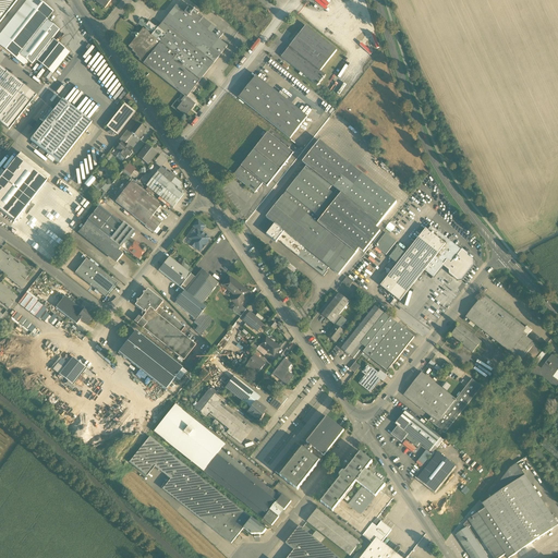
[(27,0),(0,34),(0,47),(4,50),(24,65),(27,61),(19,55),(46,21),(53,12),(37,0),(27,0)]
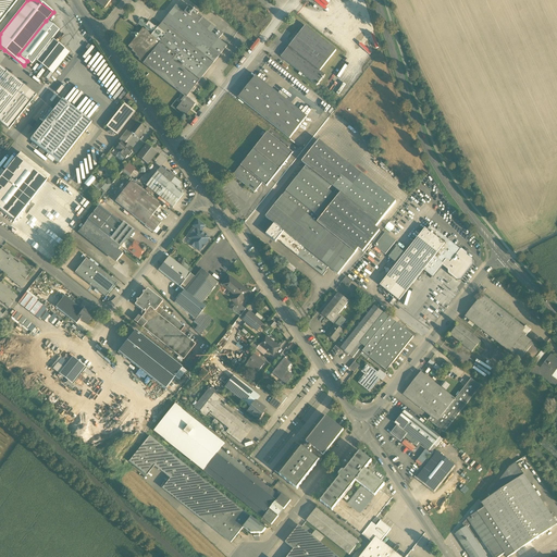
[(0,0),(0,22),(16,0),(0,0)]
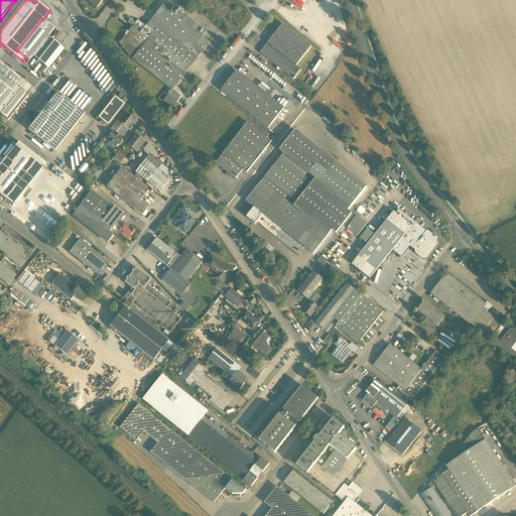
[(87,1),(97,8),(88,0),(87,1)]
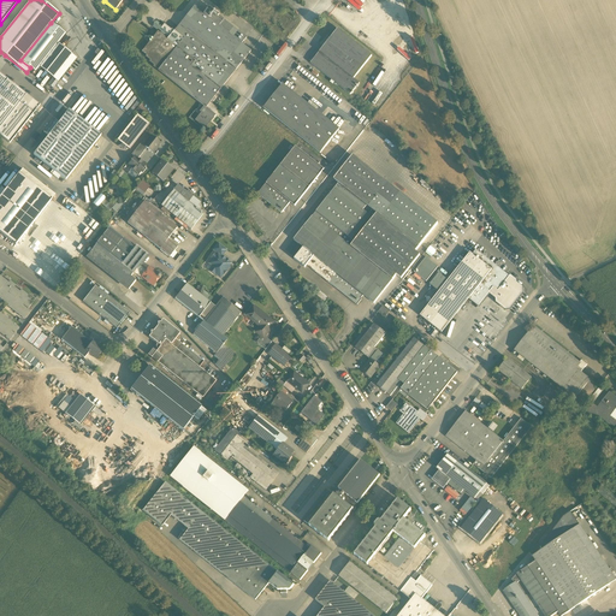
[(116,10),(123,1),(120,0),(104,0),(105,0),(116,10)]
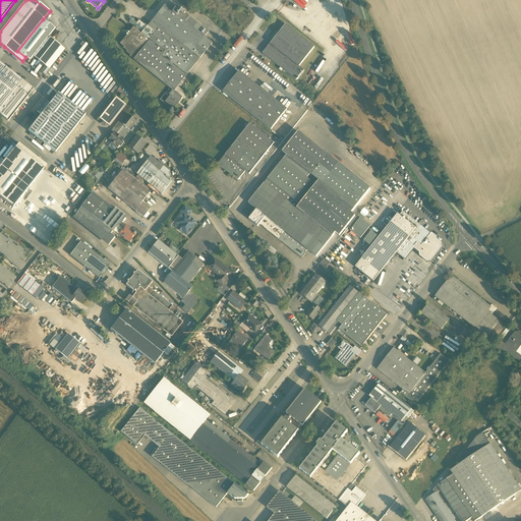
[(164,5),(151,21),(183,47),(196,32),(185,22),(189,17),(176,7),(172,12),(164,5)]
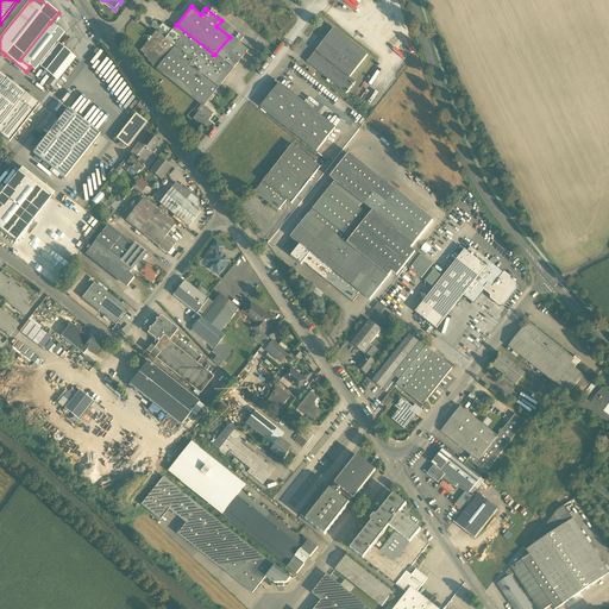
[(243,37),(221,20),(217,26),(230,37),(238,44),(243,37)]
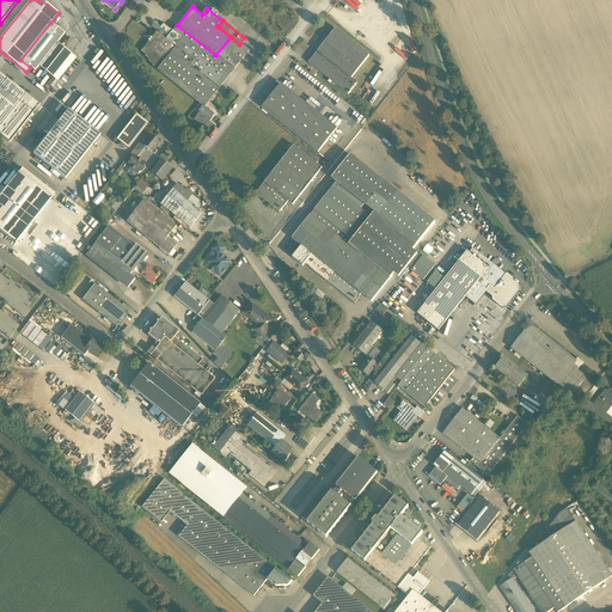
[(65,34),(50,23),(20,60),(30,67),(35,72),(38,67),(57,43),(65,34)]
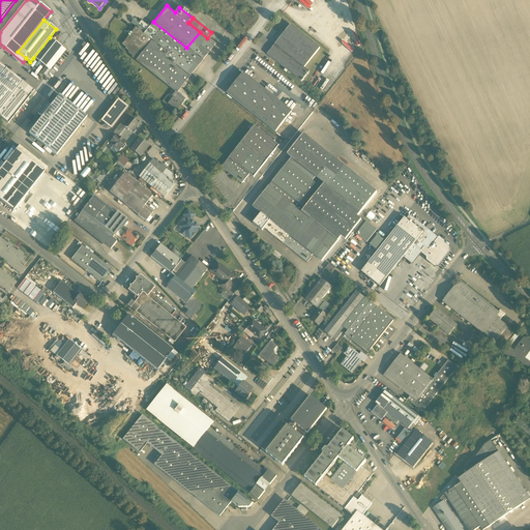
[(138,27),(138,29),(144,34),(150,27),(148,25),(147,26),(142,22),(141,21),(136,23),(135,25),(138,27)]
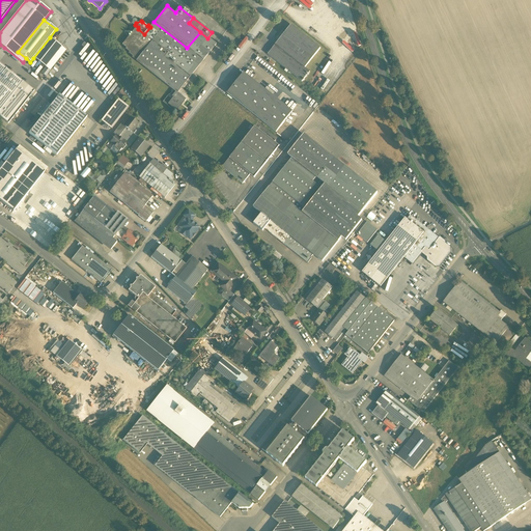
[(154,22),(150,27),(159,34),(154,42),(167,53),(164,57),(190,77),(216,45),(207,38),(200,32),(187,48),(154,22)]
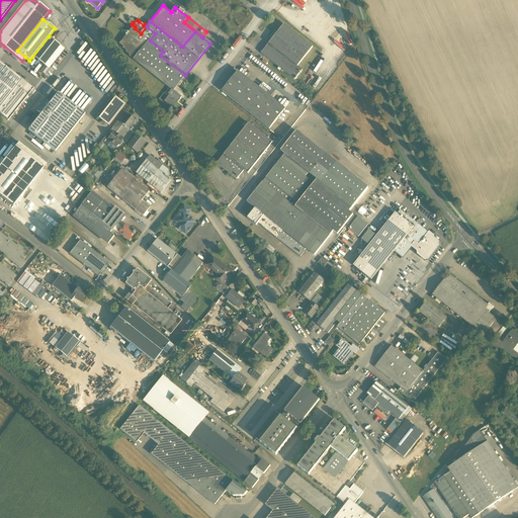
[(261,54),(294,80),(295,79),(296,79),(296,78),(303,70),(297,67),(313,48),(283,24),(261,54)]
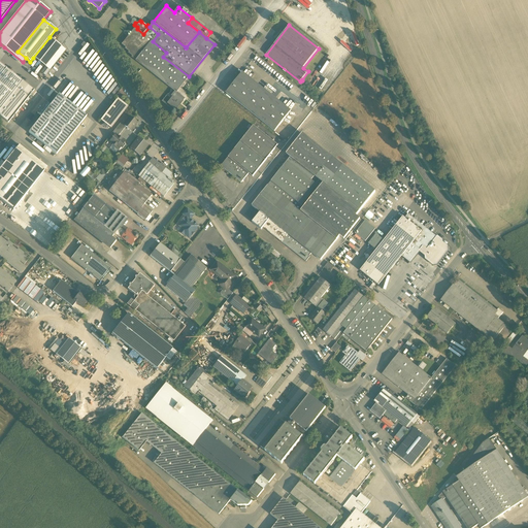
[(152,40),(153,41),(158,34),(150,27),(143,34),(152,40)]
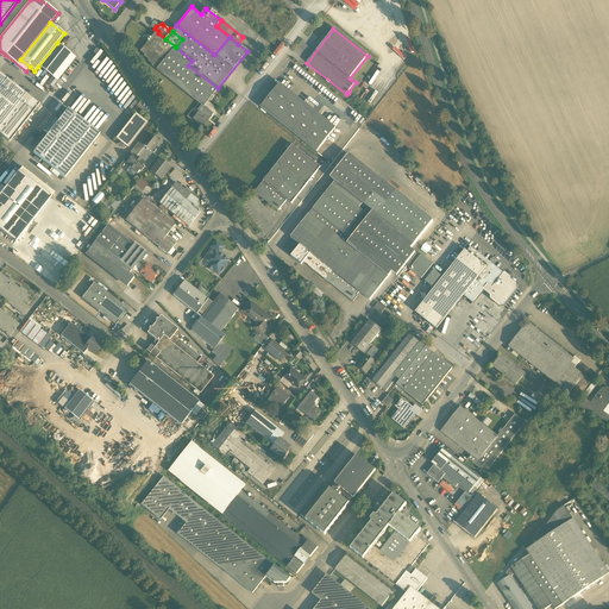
[(175,46),(165,39),(158,33),(156,32),(155,32),(151,38),(149,38),(149,39),(148,39),(148,42),(142,50),(140,51),(145,55),(145,56),(149,60),(149,61),(154,64),(152,66),(157,69),(175,46)]
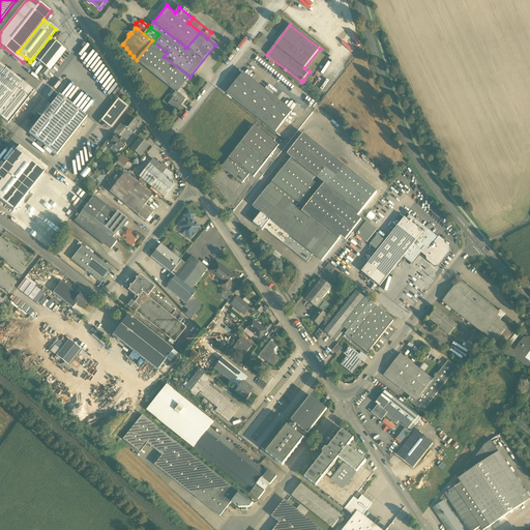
[(360,49),(353,36),(343,42),(350,55),(360,49)]
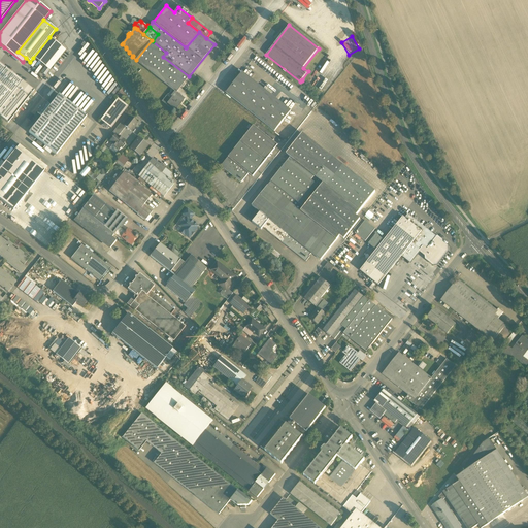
[(65,50),(50,37),(33,58),(50,70),(65,50)]
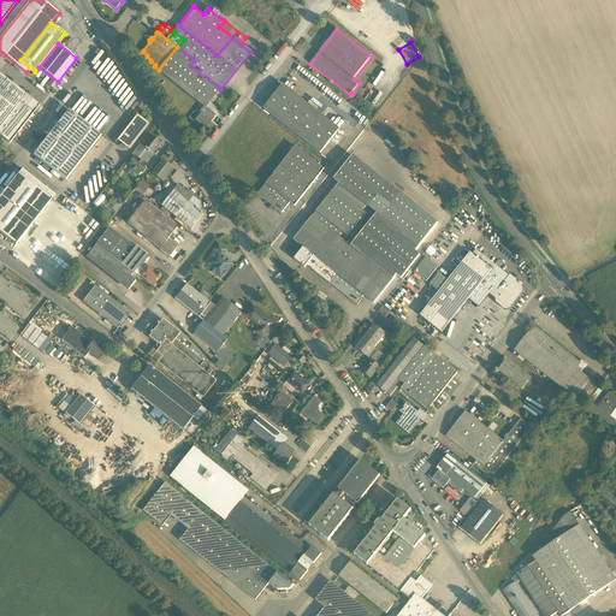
[(208,105),(220,89),(190,66),(194,61),(178,48),(177,47),(159,70),(158,71),(203,107),(206,108),(208,105)]
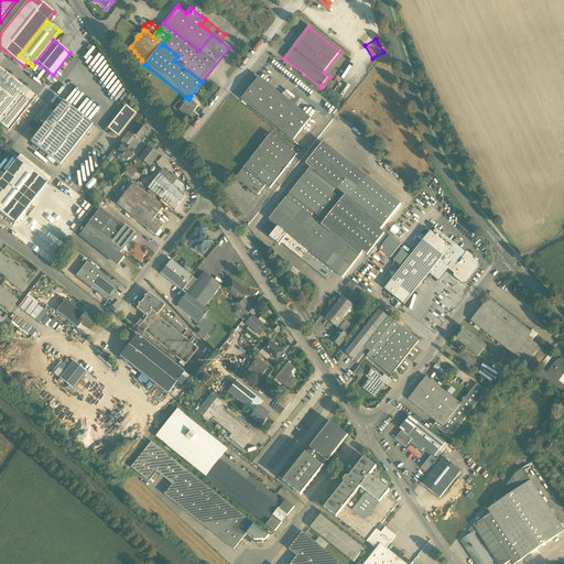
[(36,97),(7,74),(0,82),(0,125),(9,131),(33,101),(36,97)]
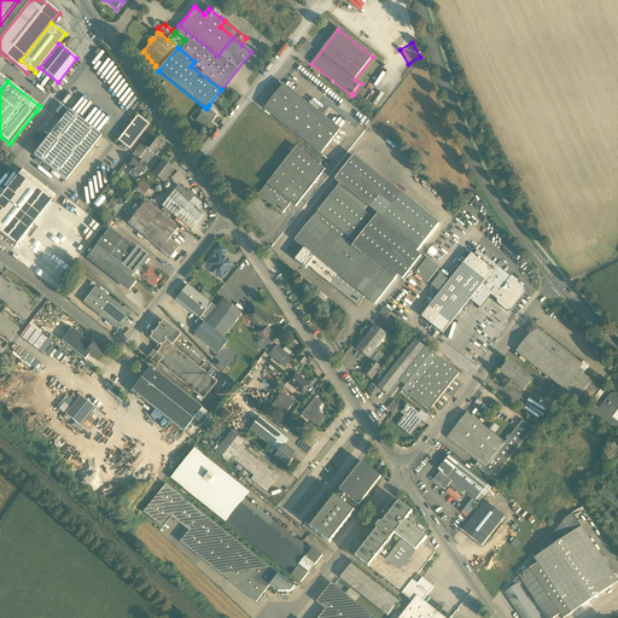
[(264,109),(321,155),(340,130),(284,85),(264,109)]
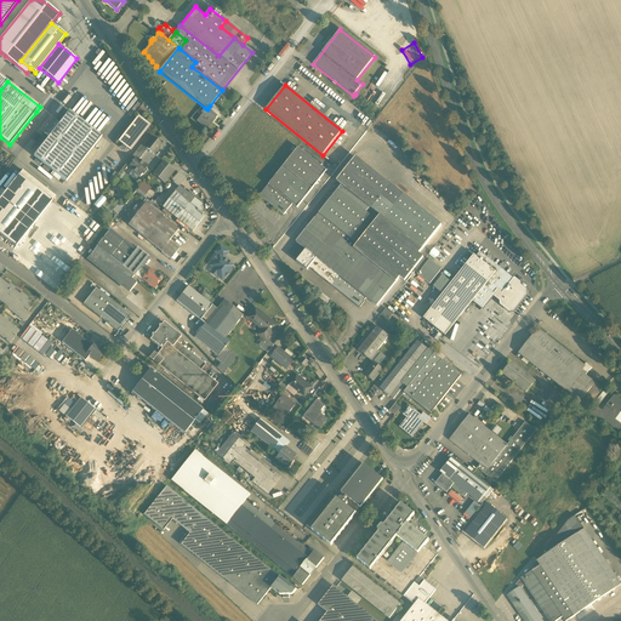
[(208,109),(215,115),(217,112),(210,106),(208,109)]
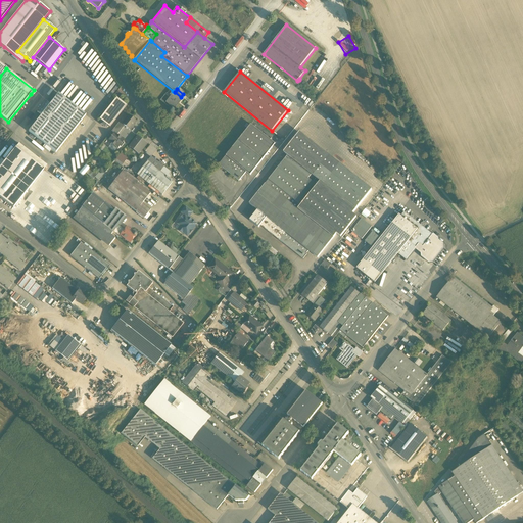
[(165,102),(174,109),(182,98),(181,97),(175,92),(173,91),(170,95),(171,96),(165,102)]
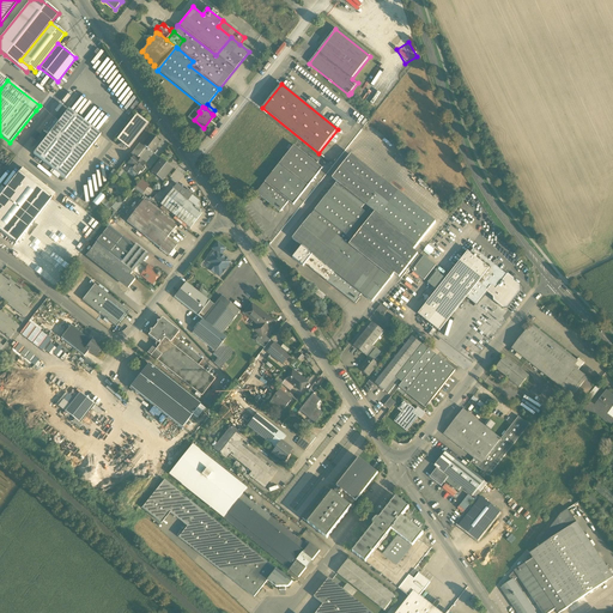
[(49,168),(53,170),(60,176),(65,180),(101,135),(68,110),(59,122),(54,119),(43,132),(48,135),(34,155),(36,157),(41,161),(44,163),(49,168)]
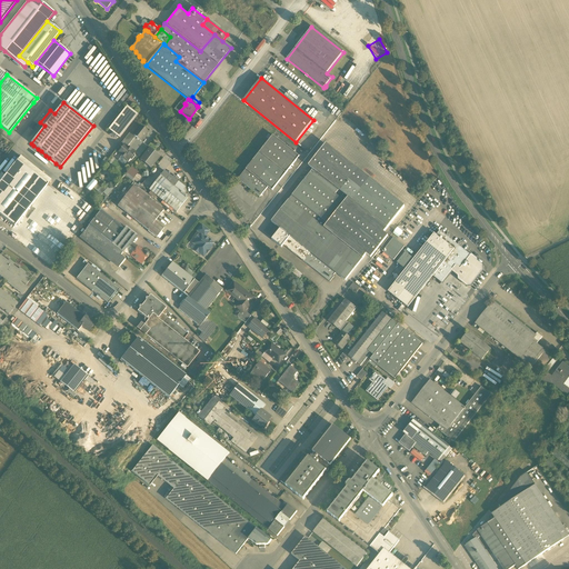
[(108,130),(111,132),(116,136),(119,139),(138,116),(127,107),(108,130)]
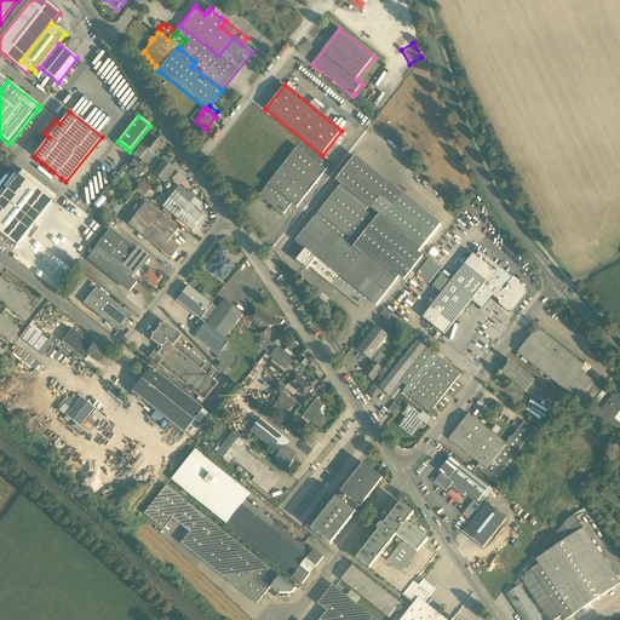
[(147,149),(154,154),(161,144),(151,137),(144,147),(147,149)]
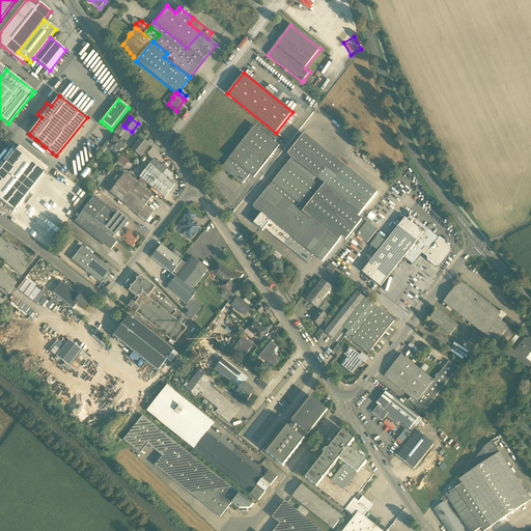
[(117,133),(120,135),(126,128),(123,126),(121,123),(115,132),(117,133)]
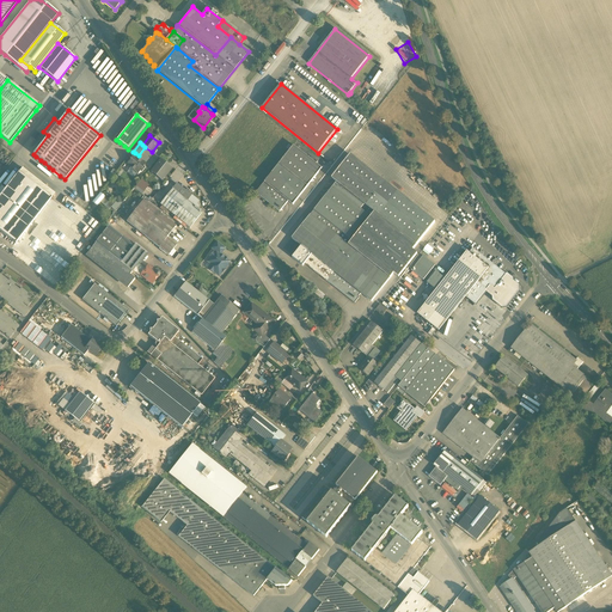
[(293,146),(279,164),(307,187),(322,169),(293,146)]
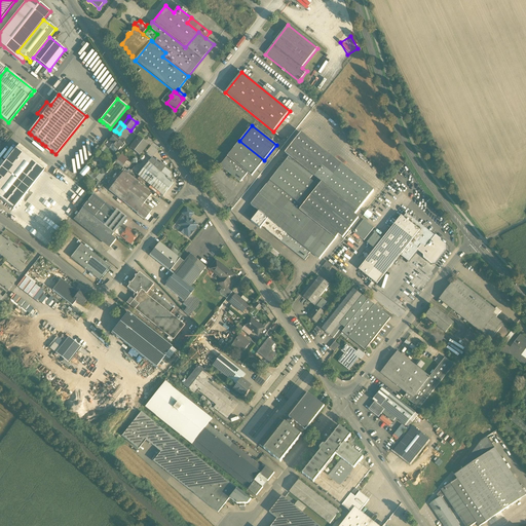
[(118,149),(120,148),(121,149),(124,145),(123,144),(124,142),(117,136),(119,134),(116,132),(113,137),(109,142),(112,145),(118,149)]
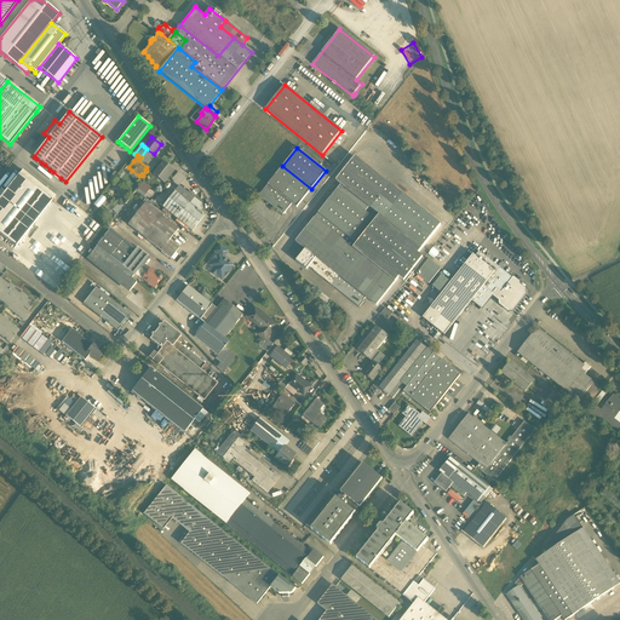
[(337,190),(366,212),(369,207),(388,184),(355,158),(336,181),(340,185),(337,190)]
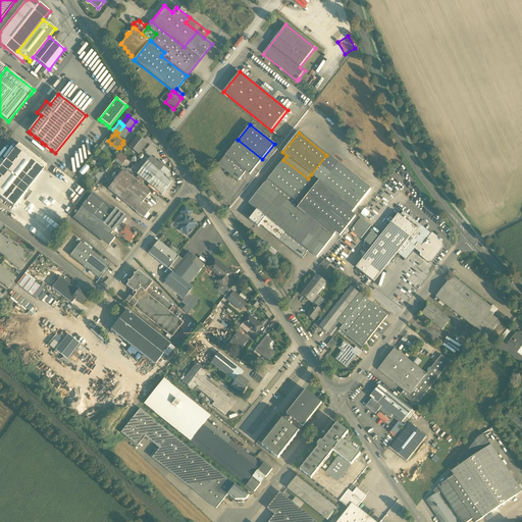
[(138,154),(147,144),(138,137),(128,147),(133,150),(134,150),(138,153),(138,154)]
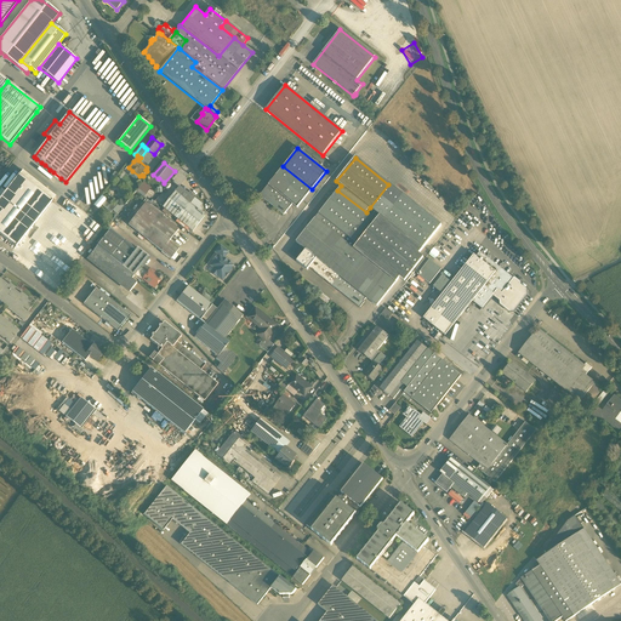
[(297,209),(312,189),(283,166),(260,197),(284,215),(292,205),(297,209)]
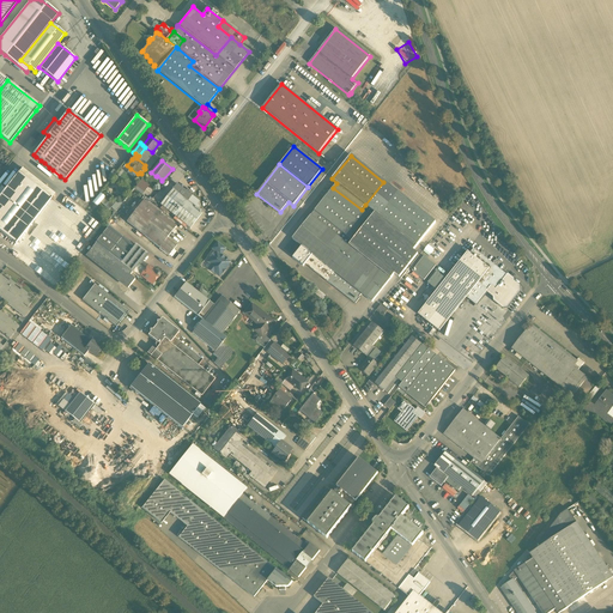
[(22,169),(18,174),(5,190),(0,187),(0,232),(16,244),(52,200),(55,194),(22,169)]
